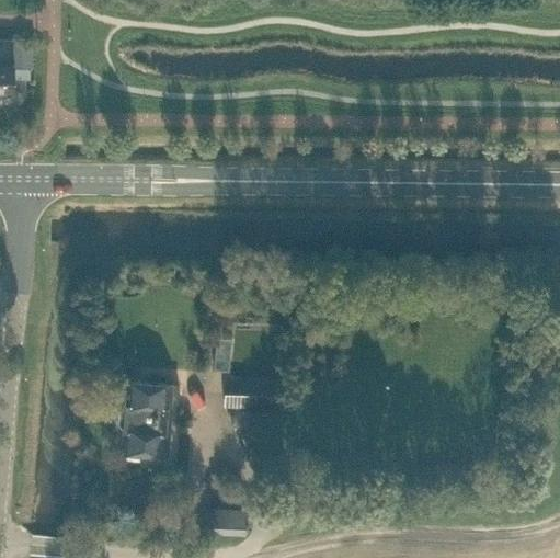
[(11,43),(11,60),(34,61),(34,44),(11,43)]
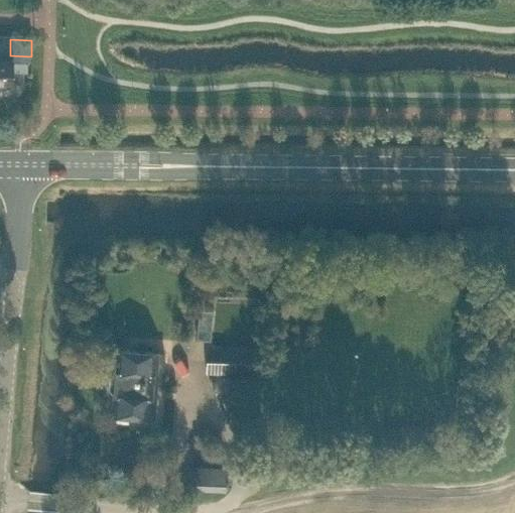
[(0,62),(0,87),(13,88),(13,63),(0,62)]
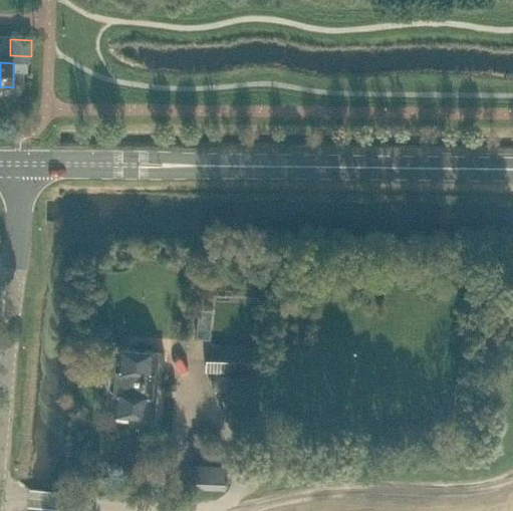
[(200,310),(198,340),(212,340),(214,311),(200,310)]
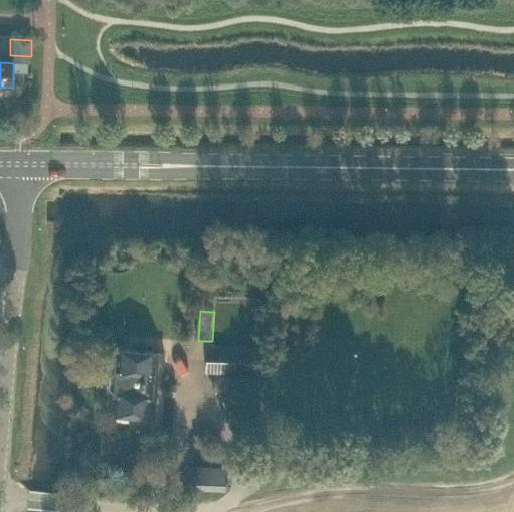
[(159,355),(159,353),(118,350),(115,374),(114,374),(110,377),(109,388),(114,394),(112,416),(154,419),(158,375),(164,375),(165,355),(159,355)]
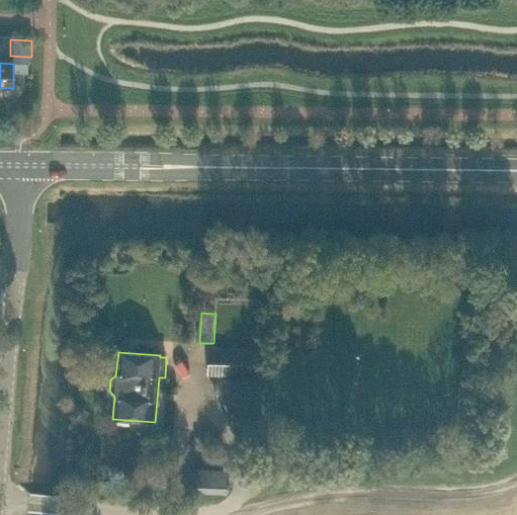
[(208,352),(206,377),(261,378),(258,352),(208,352)]
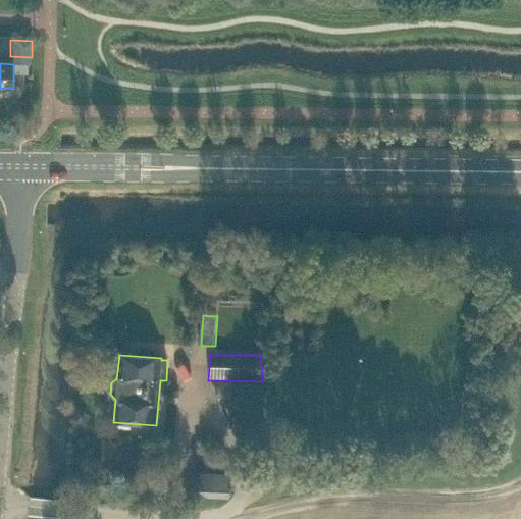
[(228,499),(229,476),(177,475),(176,497),(228,499)]
